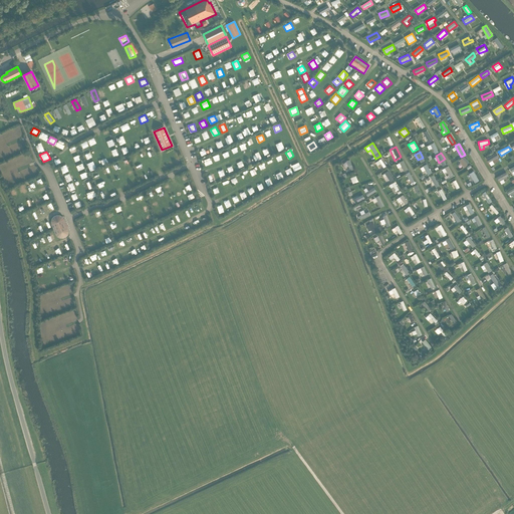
[(493,161),(499,158),(496,153),(486,158),(491,166),(494,164),(493,161)]
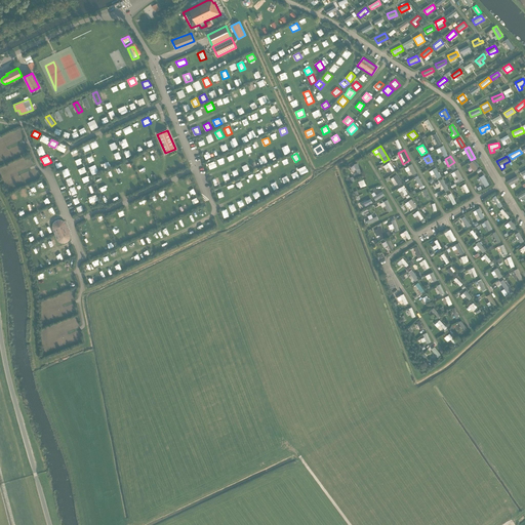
[(469,164),(475,170),(480,166),(473,160),(469,164)]
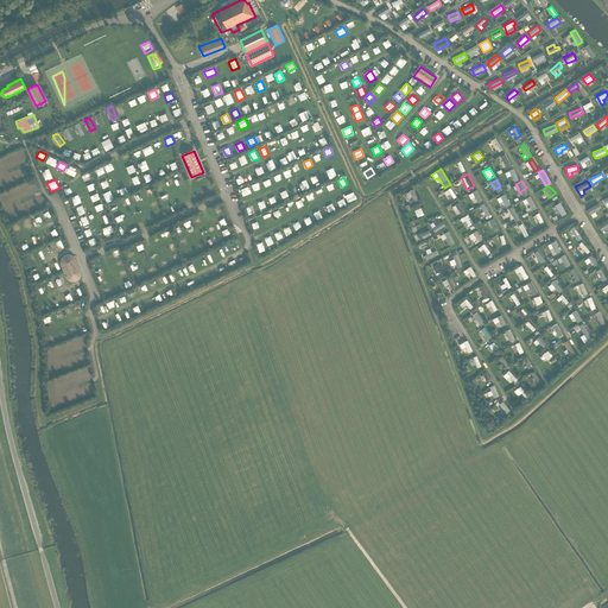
[(451,187),(444,191),(447,195),(450,194),(454,200),(457,197),(451,187)]
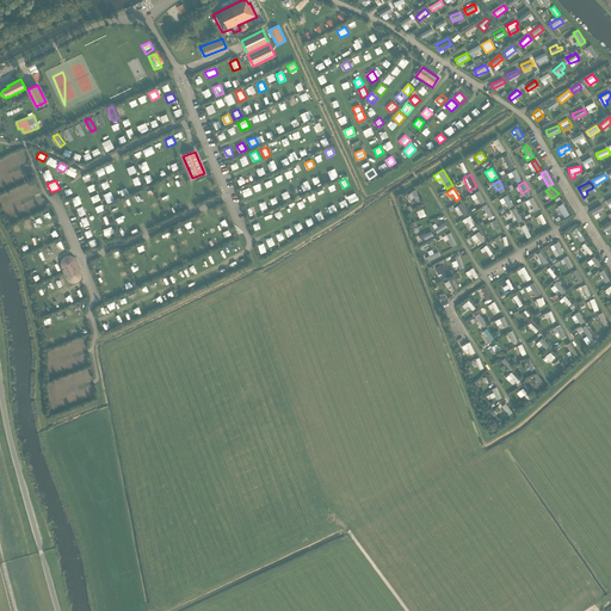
[(479,190),(475,192),(481,202),(485,199),(479,190)]
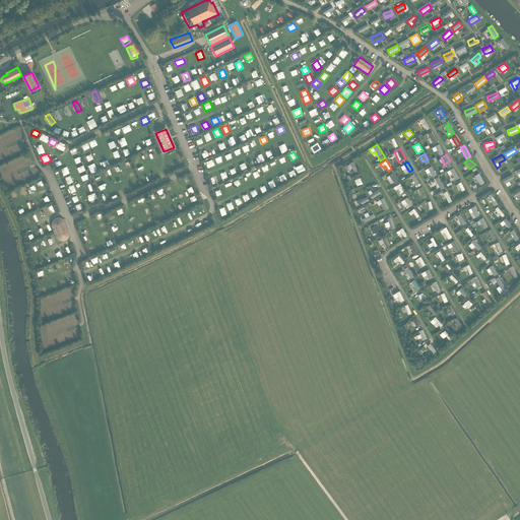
[(94,163),(88,166),(91,173),(98,171),(94,163)]
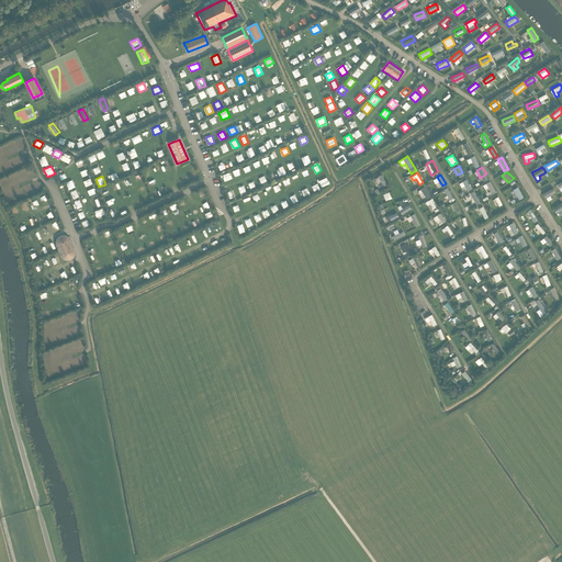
[(468,179),(462,181),(467,191),(472,189),(468,179)]
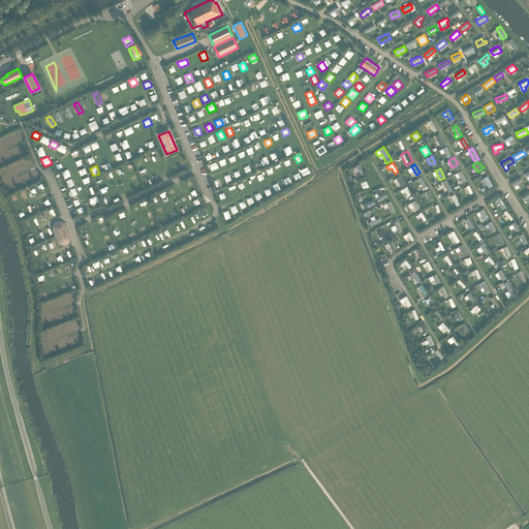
[(461,169),(458,172),(463,183),(467,181),(461,169)]
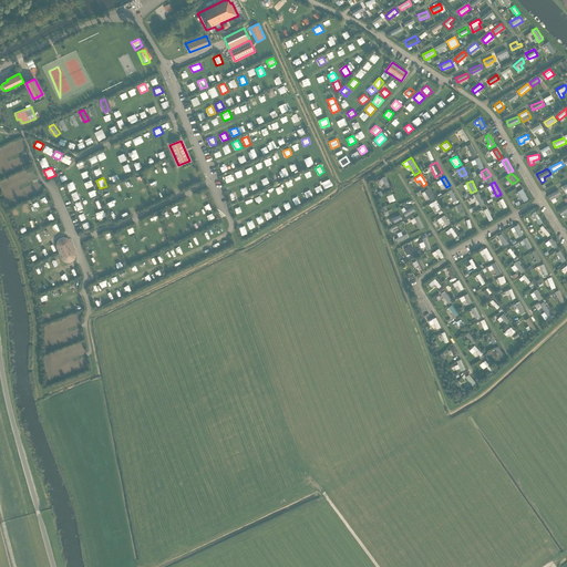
[(515,187),(522,199),(526,197),(519,185),(515,187)]
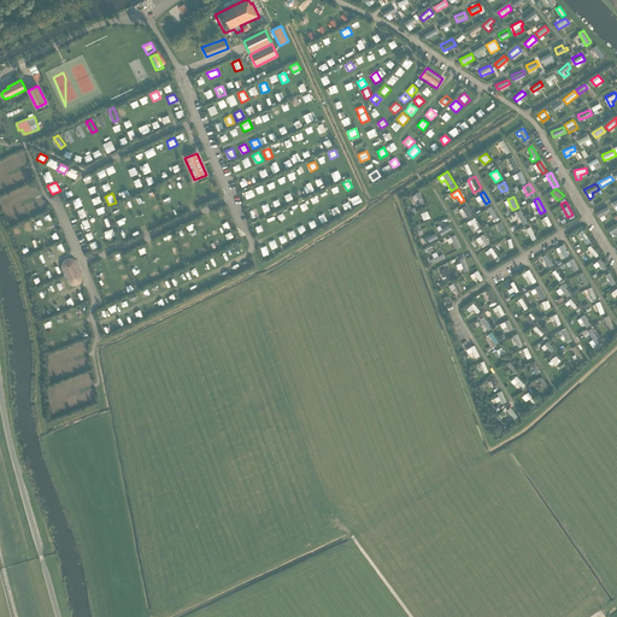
[(466,217),(471,213),(465,205),(460,207),(466,217)]
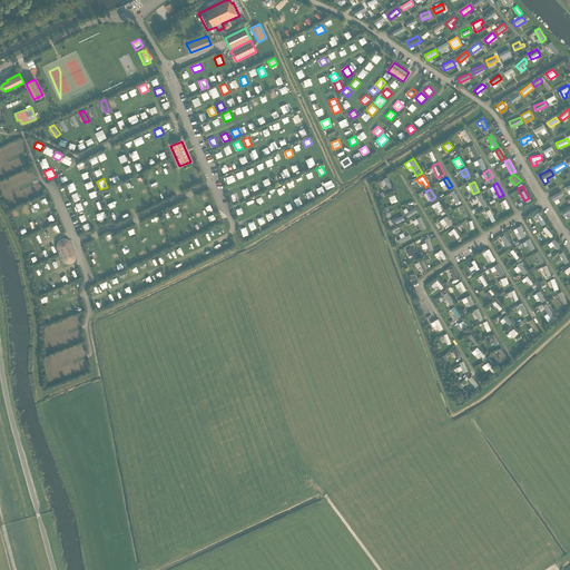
[(561,190),(551,195),(553,200),(563,197),(561,190)]
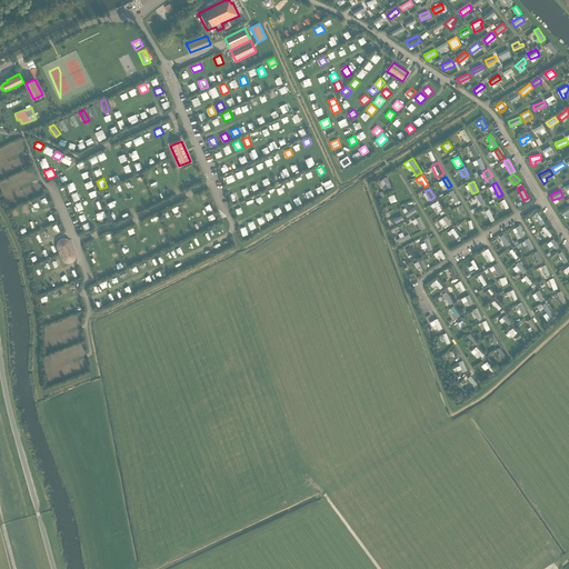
[(391,203),(397,200),(395,193),(388,196),(391,203)]
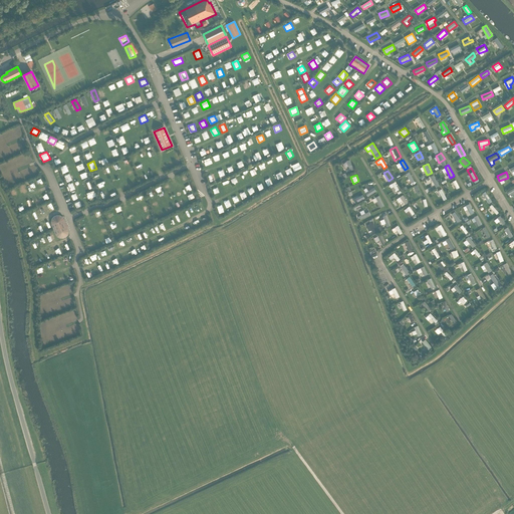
[(433,176),(430,178),(436,184),(439,182),(433,176)]
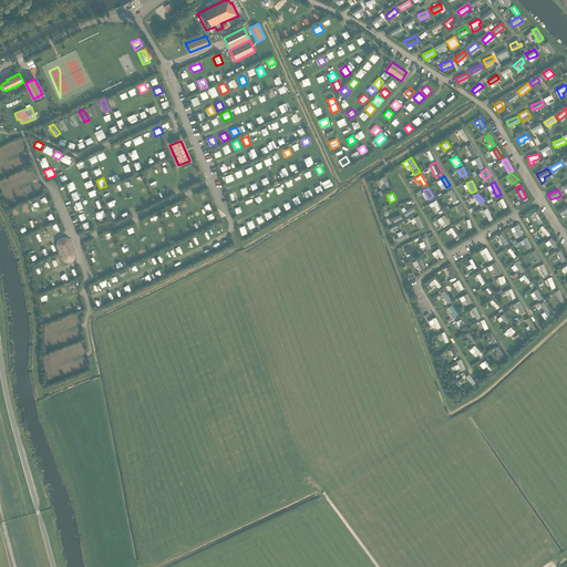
[(430,203),(431,207),(434,206),(436,209),(440,208),(436,199),(430,203)]
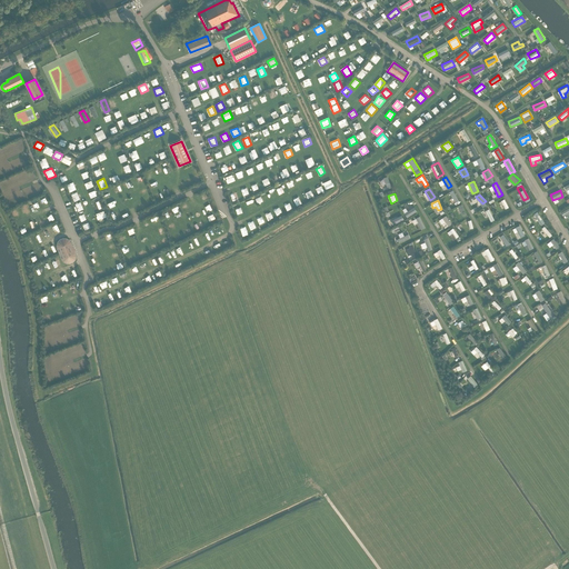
[(457,206),(459,212),(461,212),(462,216),(466,215),(462,203),(457,206)]
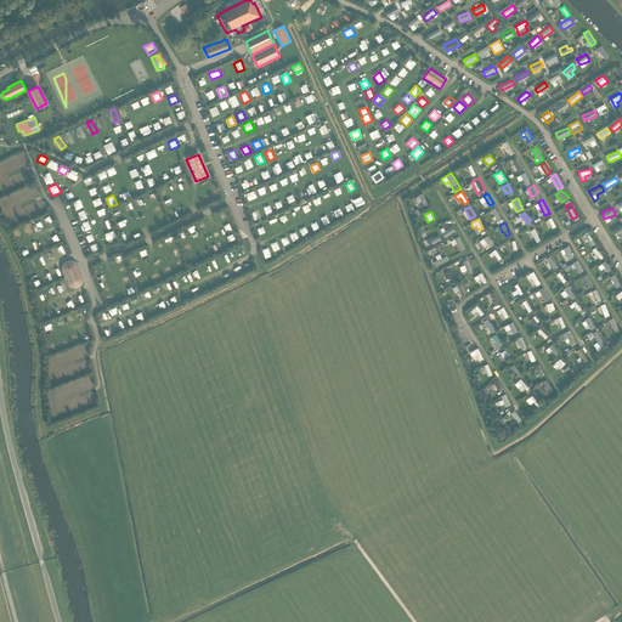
[(445,237),(454,231),(451,226),(441,232),(445,237)]
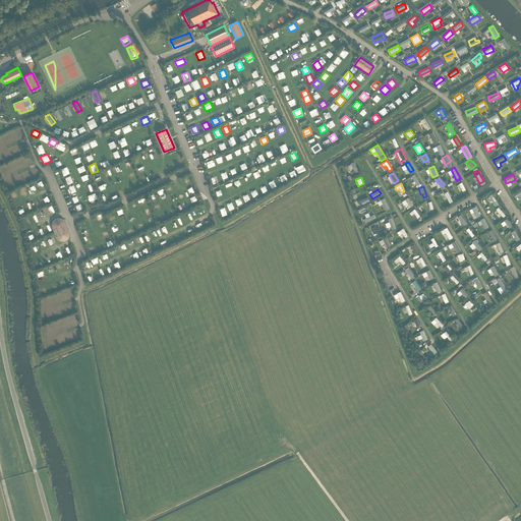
[(490,195),(485,200),(490,205),(496,199),(490,195)]
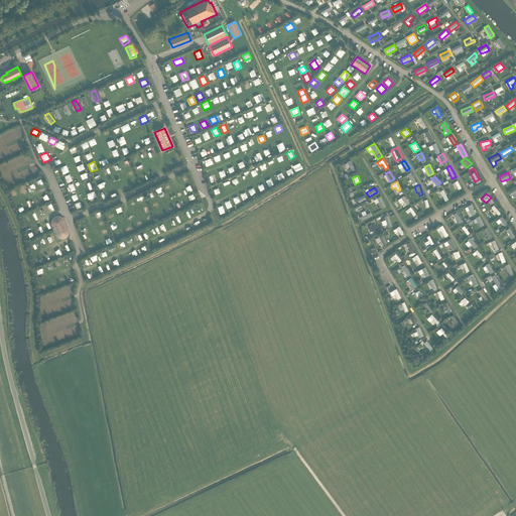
[(402,208),(409,205),(405,196),(398,199),(402,208)]
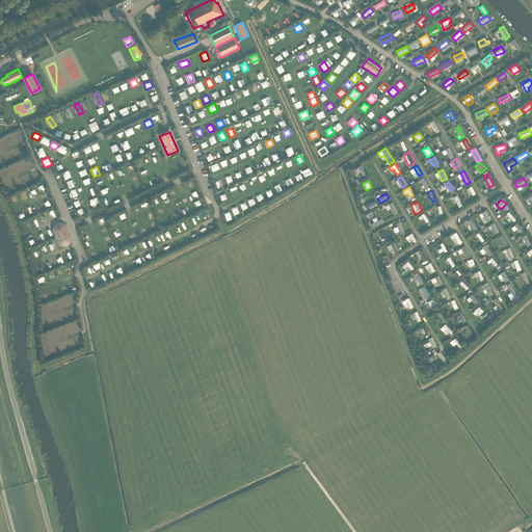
[(383,214),(386,218),(396,213),(394,209),(383,214)]
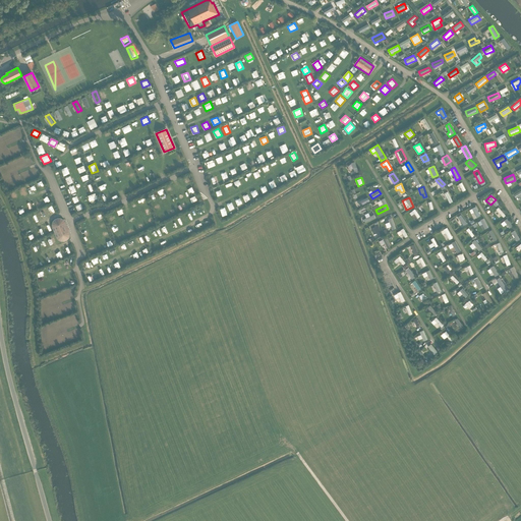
[(475,206),(469,210),(474,220),(481,216),(475,206)]
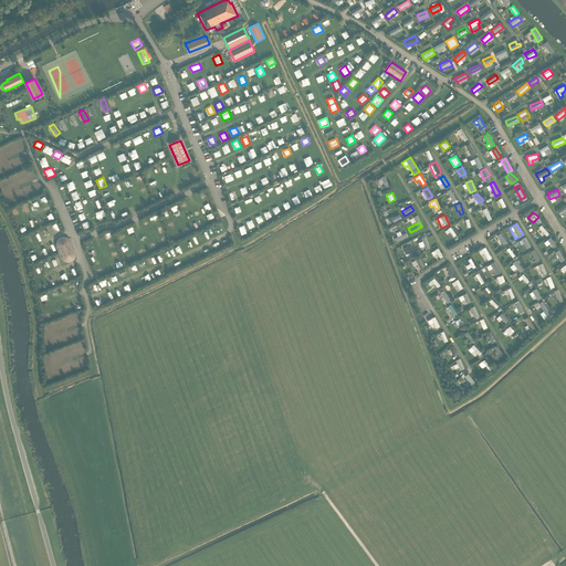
[(547,237),(549,233),(542,224),(538,228),(547,237)]
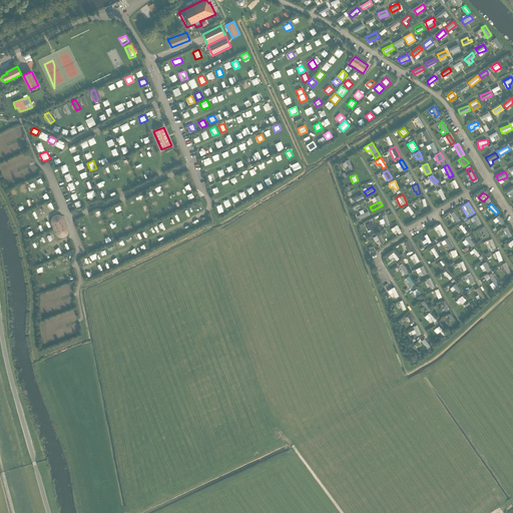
[(411,214),(414,212),(409,205),(406,207),(411,214)]
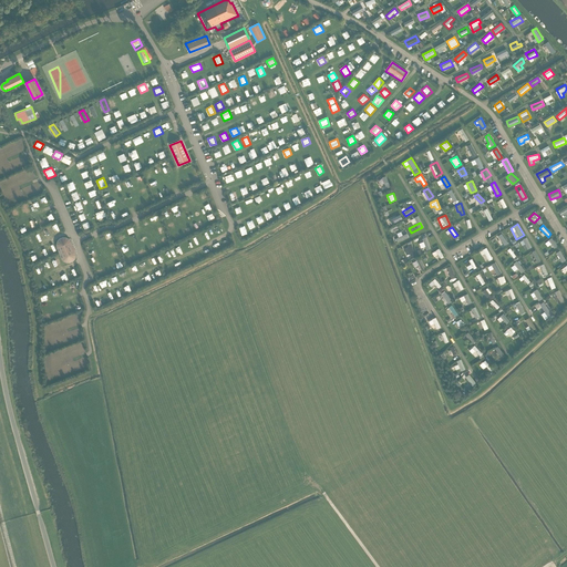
[(397,237),(398,241),(409,236),(406,232),(397,237)]
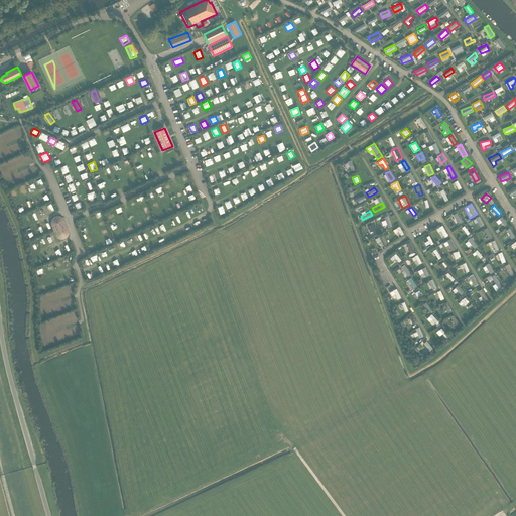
[(457,225),(463,221),(457,214),(452,218),(457,225)]
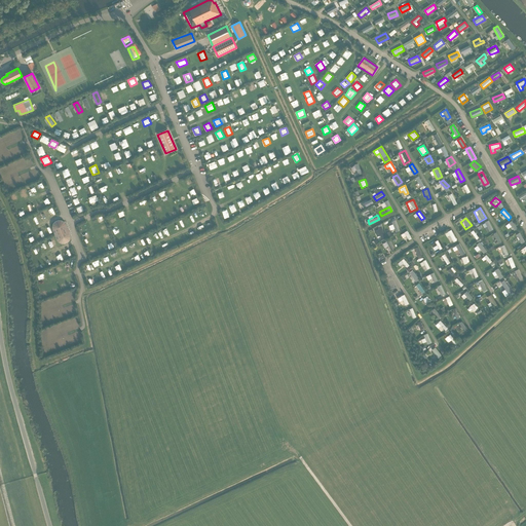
[(505,224),(514,232),(518,228),(510,220),(505,224)]
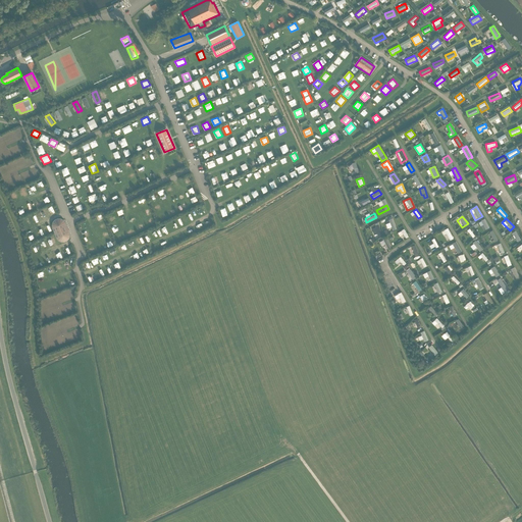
[(61,219),(58,219),(55,220),(53,222),(52,225),(53,228),(57,238),(58,241),(61,242),(64,242),(67,241),(68,239),(69,236),(69,232),(65,223),(63,220),(61,219)]
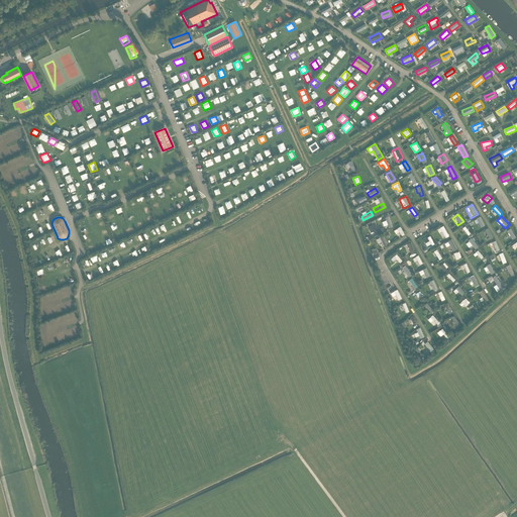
[(387,227),(393,225),(390,217),(384,219),(387,227)]
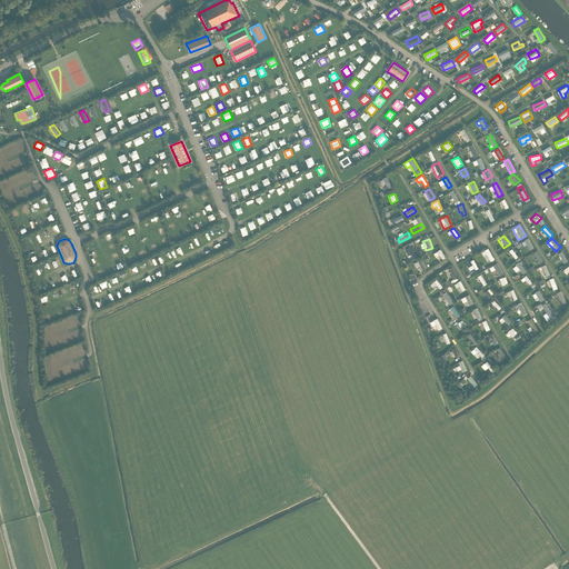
[(482,251),(487,263),(495,260),(489,248),(482,251)]
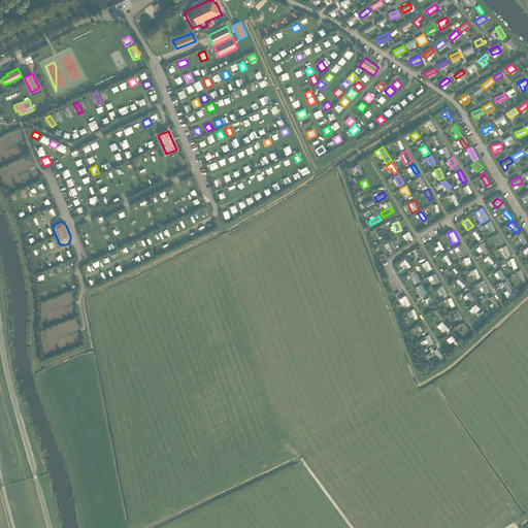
[(405,237),(408,236),(410,240),(414,239),(409,231),(403,234),(405,237)]
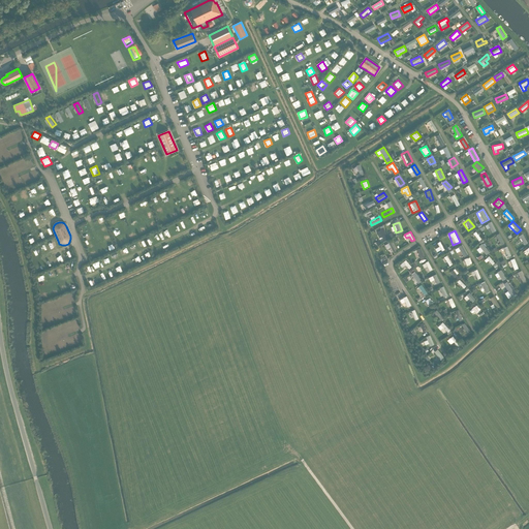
[(498,245),(504,243),(500,232),(494,236),(498,245)]
